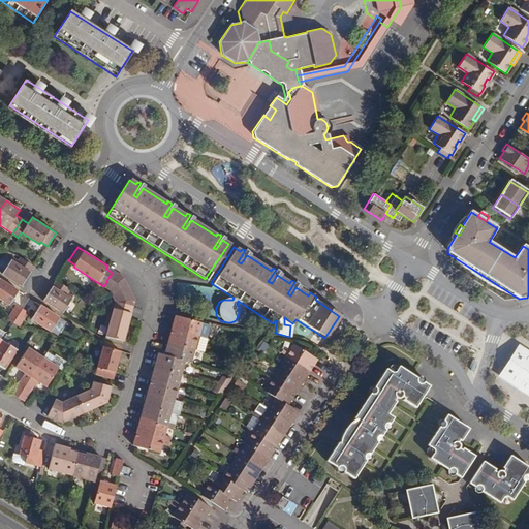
[(34,266),(21,256),(17,262),(11,259),(6,255),(3,256),(0,261),(0,273),(1,274),(21,286),(34,266)]
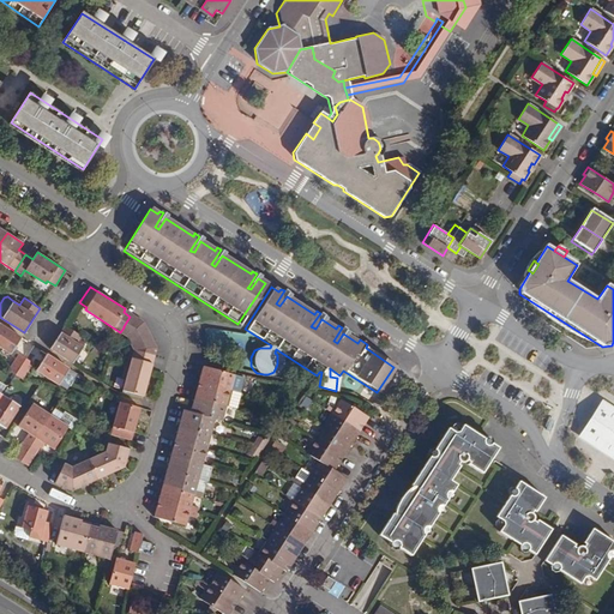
[(139,350),(139,353),(150,355),(155,356),(156,347),(145,320),(133,312),(130,317),(124,326),(124,327),(132,332),(136,342),(139,350)]
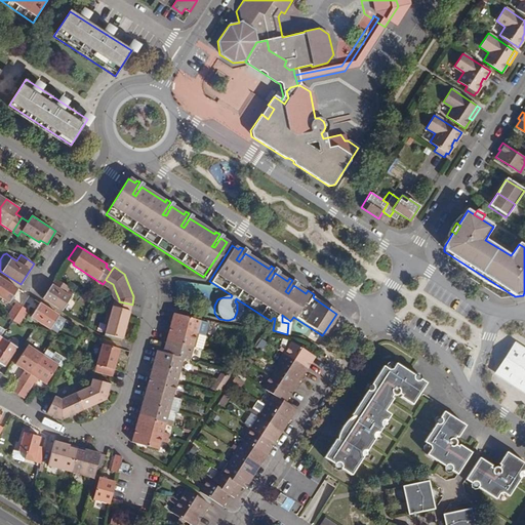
[(17,288),(0,277),(0,296),(9,303),(17,288)]
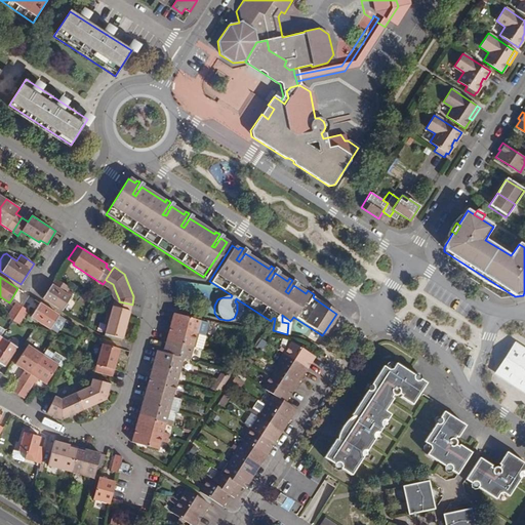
[(70,287),(55,278),(42,298),(61,311),(71,296),(66,293),(70,287)]
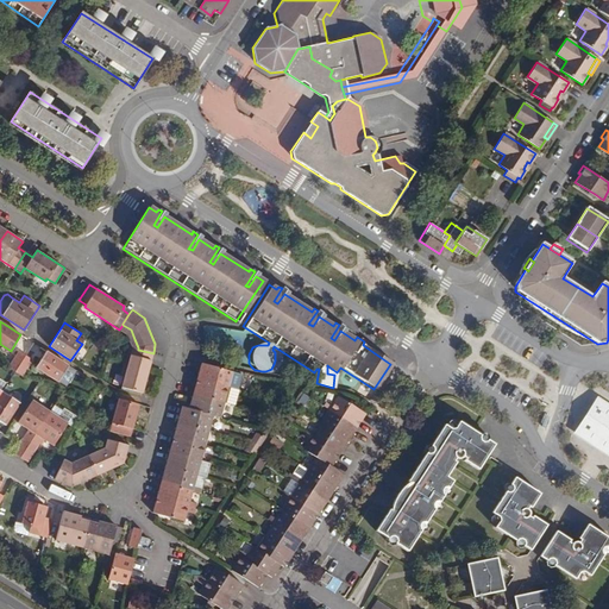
[(123,325),(119,330),(126,333),(130,341),(135,339),(131,330),(123,325)]
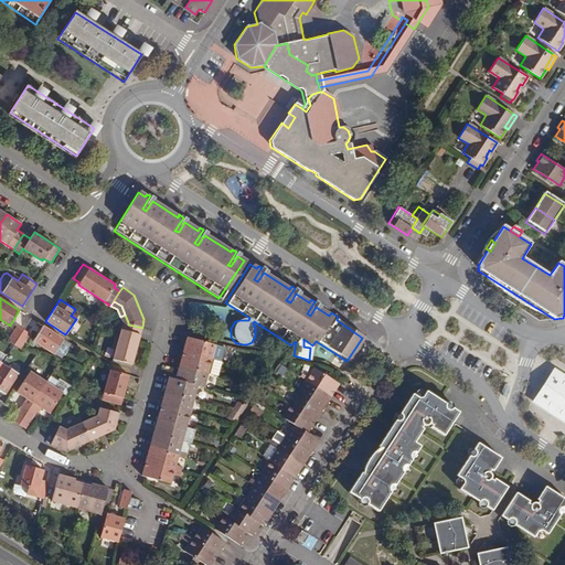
[(128,324),(123,323),(113,360),(131,365),(140,336),(136,334),(138,327),(128,324)]
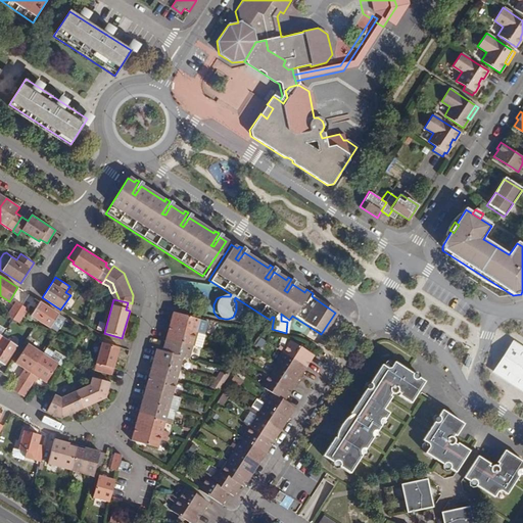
[(7,315),(12,319),(21,305),(15,301),(7,315)]
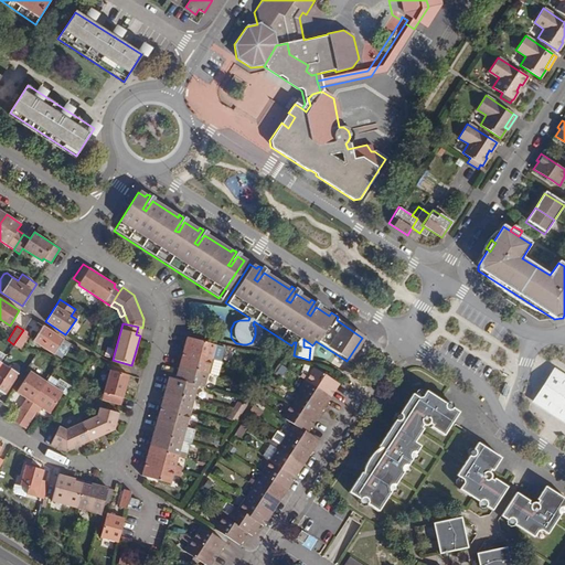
[(63,339),(42,326),(32,340),(53,354),(54,353),(61,358),(70,343),(63,339)]
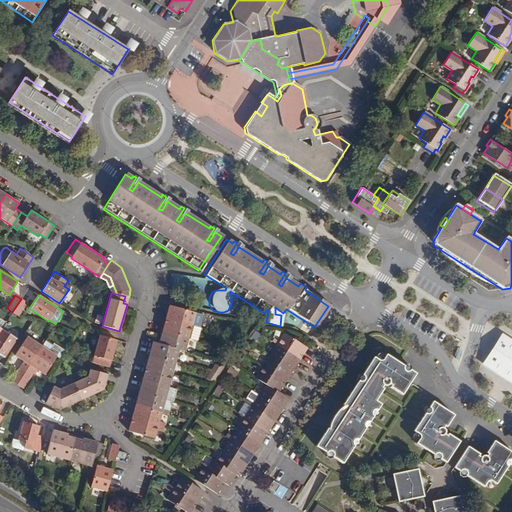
[(27,303),(21,299),(12,312),(19,316),(27,303)]
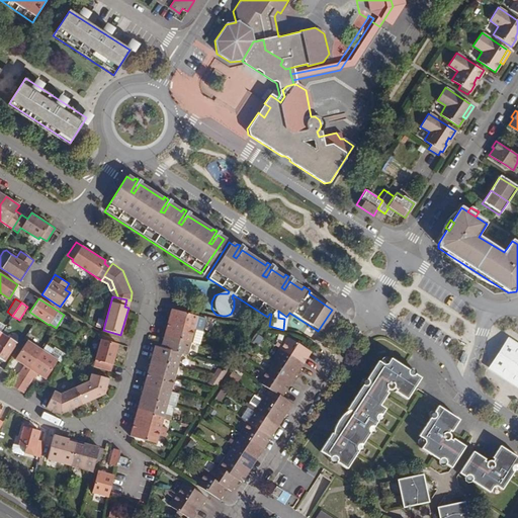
[(170,310),(167,323),(194,330),(200,332),(203,319),(197,317),(170,310)]
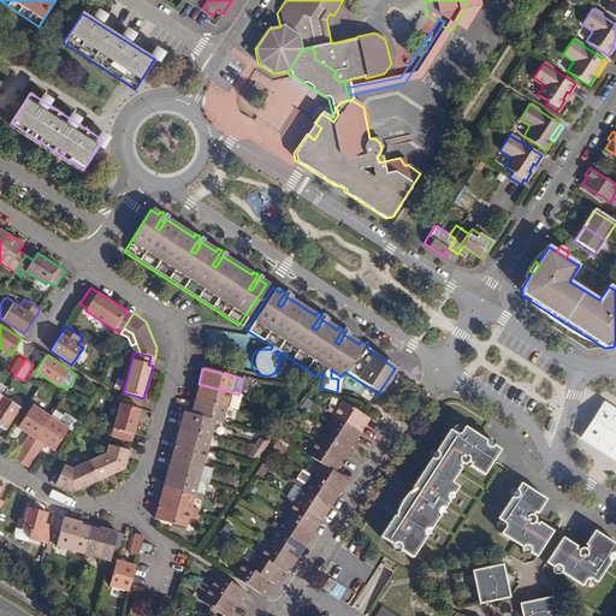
[(194,398),(226,407),(236,410),(241,395),(238,395),(231,392),(199,384),(194,398)]
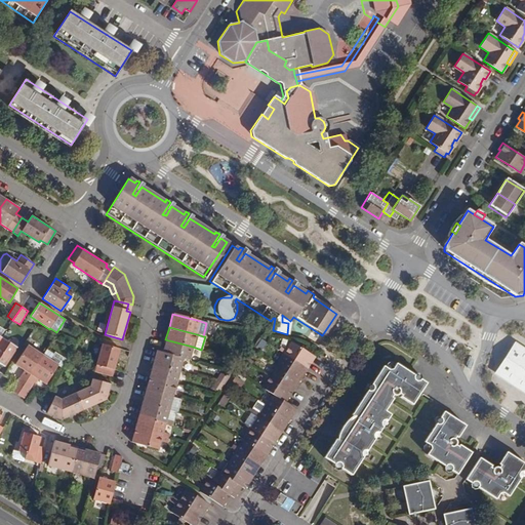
[(2,336),(0,338),(0,362),(4,365),(16,347),(2,336)]
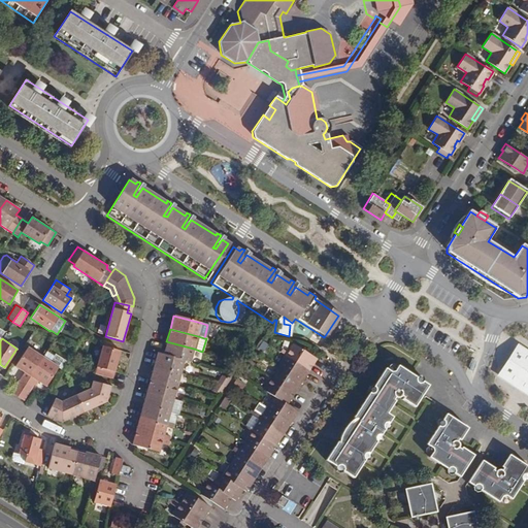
[(163,355),(185,361),(191,362),(194,349),(166,341),(163,355)]
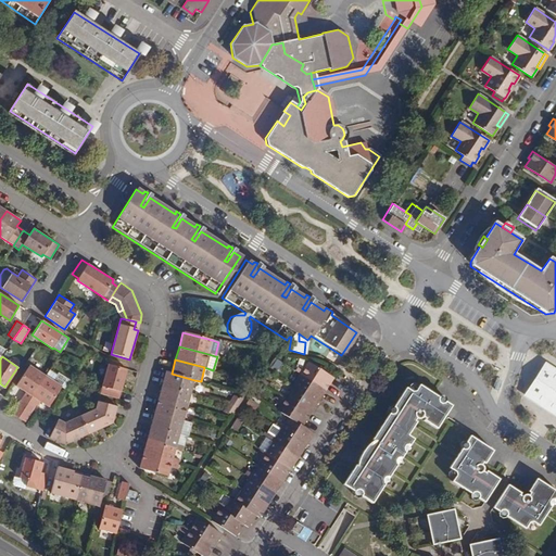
[(127,369),(109,365),(100,394),(118,399),(127,369)]
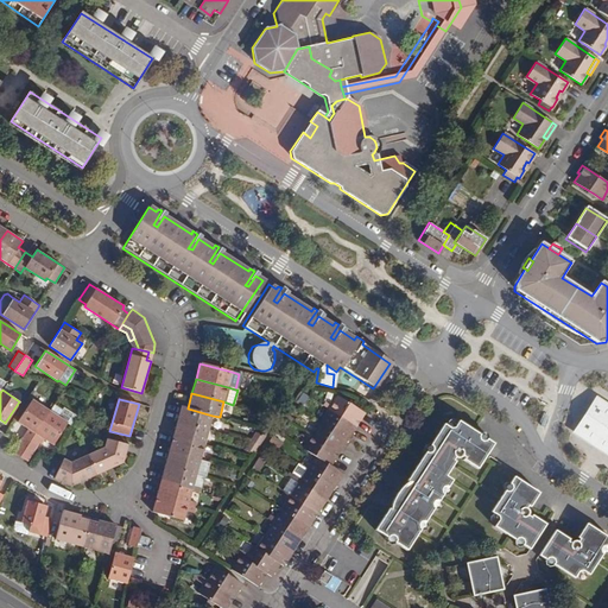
[(33,434),(49,411),(32,400),(17,423),(33,434)]
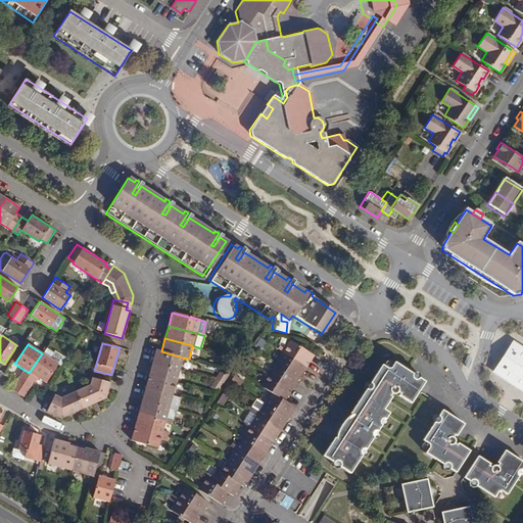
[(522,352),(513,346),(511,350),(498,370),(522,385),(522,352)]
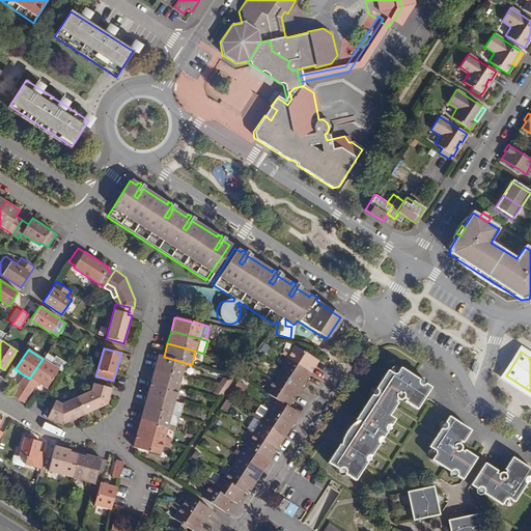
[(46,354),(43,359),(29,379),(25,385),(16,398),(23,402),(33,387),(35,386),(37,384),(45,389),(57,369),(61,371),(66,364),(54,357),(53,359),(46,354)]
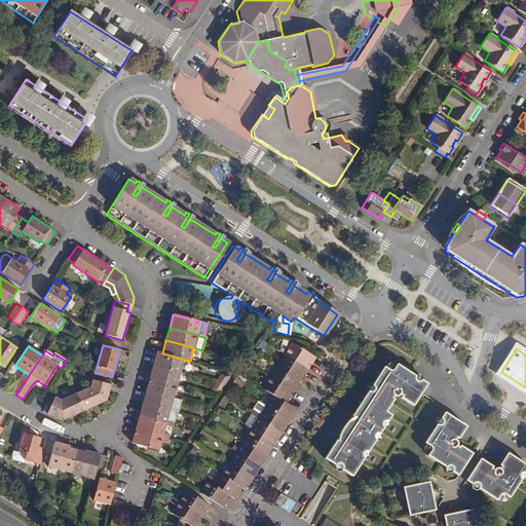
[(156,352),(153,365),(180,372),(184,360),(162,353),(156,352)]
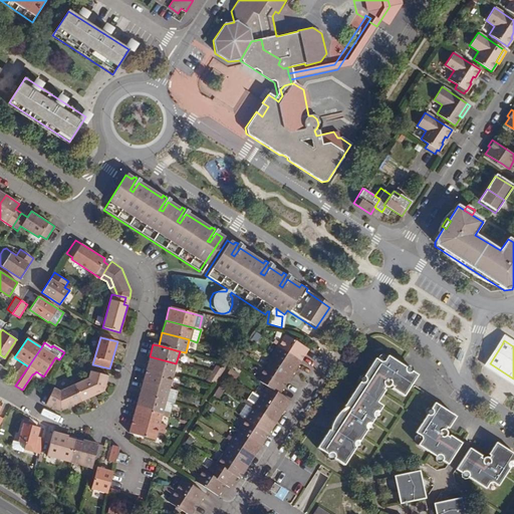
[(176,363),(150,356),(146,369),(173,376),(176,363)]
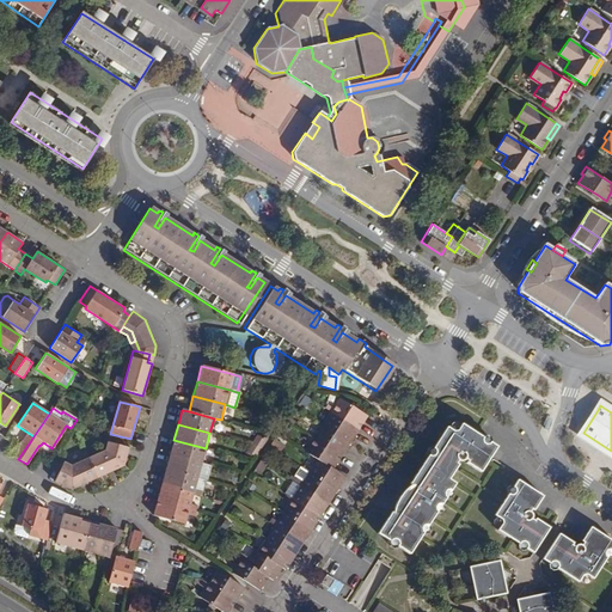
[(322,426),(313,439),(341,457),(349,444),(322,426)]
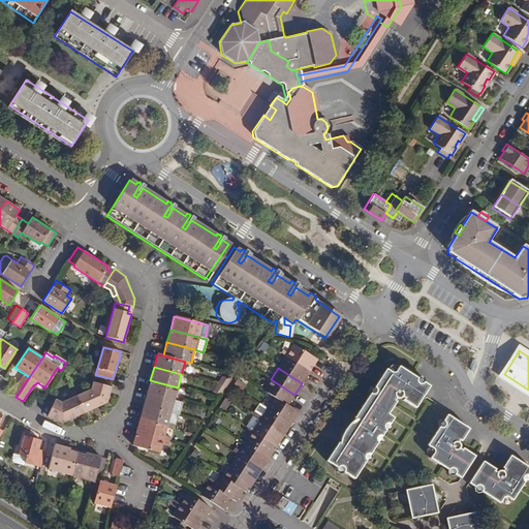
[(414,380),(397,369),(393,374),(389,374),(382,371),(351,419),(352,421),(349,424),(346,426),(344,428),(342,431),(341,433),(340,435),(339,438),(337,440),(337,442),(337,444),(335,443),(323,463),(351,480),(391,418),(385,415),(394,403),(392,401),(393,399),(395,400),(397,400),(398,399),(399,399),(401,400),(400,402),(412,410),(426,389),(414,380)]
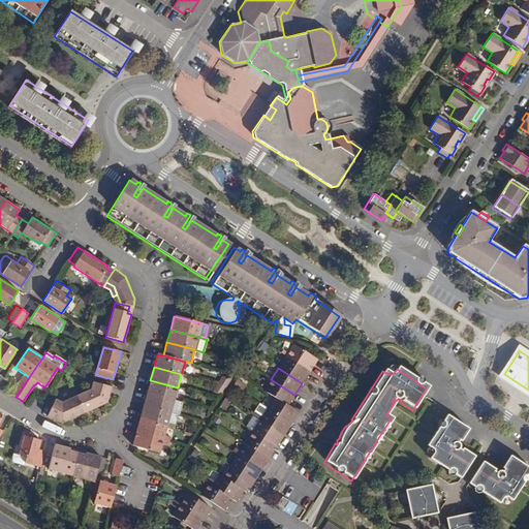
[(226,386),(230,379),(223,377),(218,384),(226,386)]
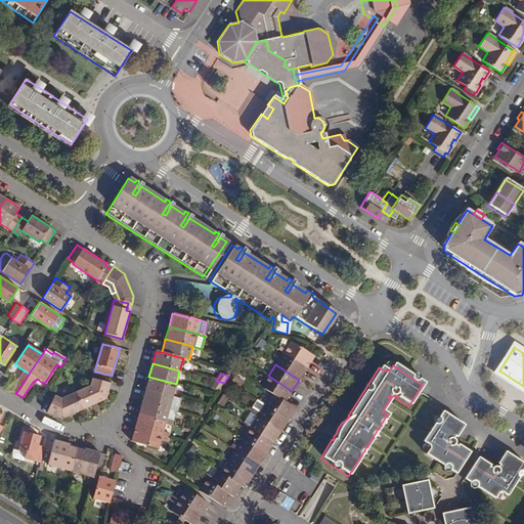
[(15,393),(25,380),(18,376),(10,390),(15,393)]
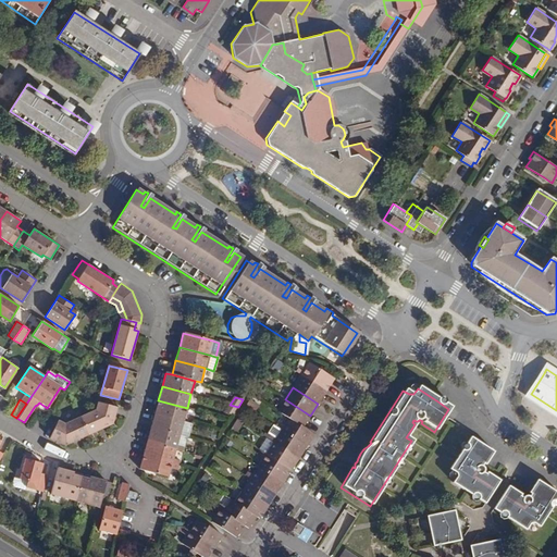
[(277,411),(288,419),(302,428),(310,416),(285,399),(277,411)]
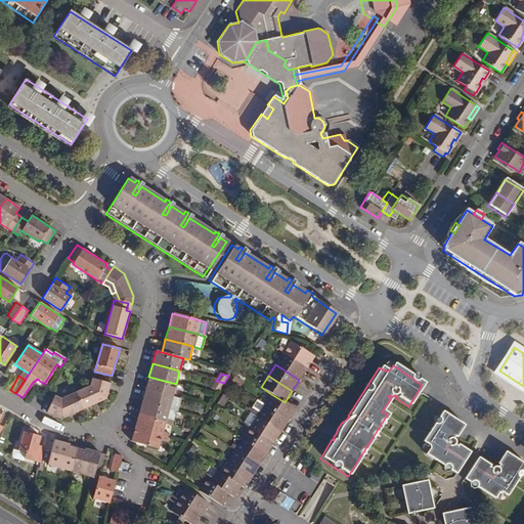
[(172,396),(176,384),(148,377),(145,389),(172,396)]
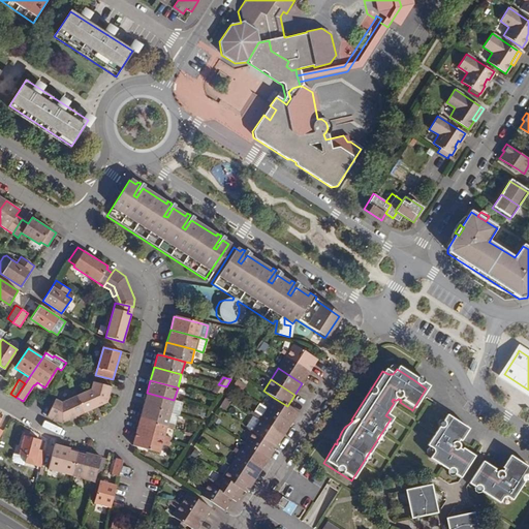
[(94,381),(92,389),(75,397),(84,412),(106,402),(111,386),(94,381)]
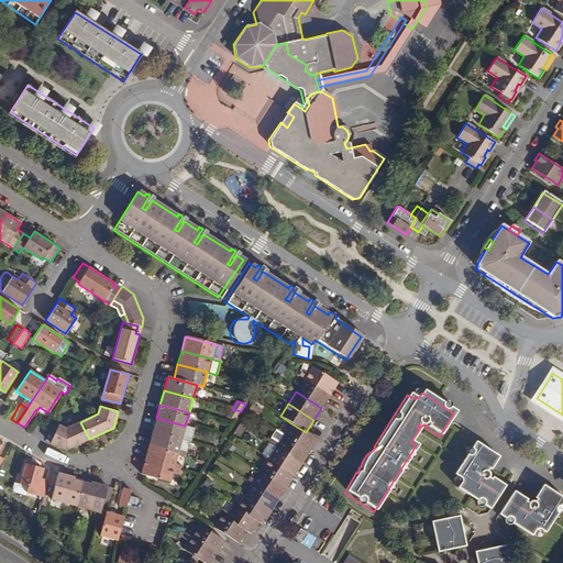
[(235,419),(241,411),(232,409),(227,417),(235,419)]
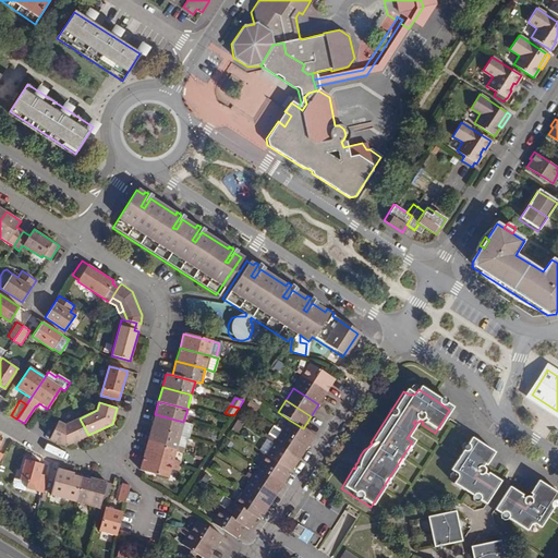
[(247,415),(242,412),(238,420),(242,423),(247,415)]
